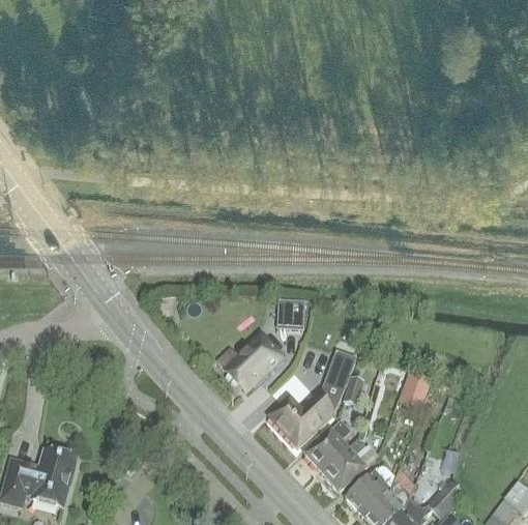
[(305,300),(291,299),(289,329),(304,329),(305,300)]
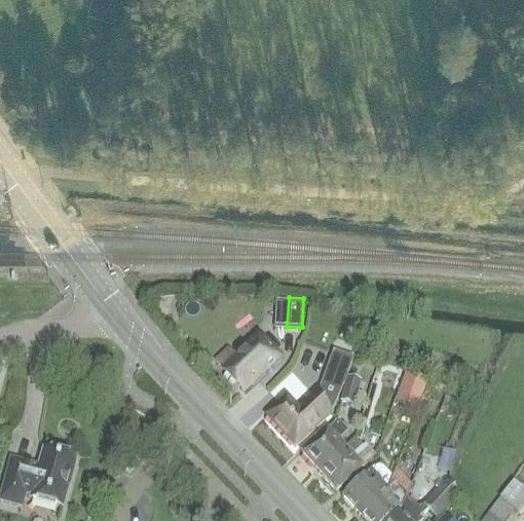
[(230,345),(217,358),(224,366),(245,387),(281,354),(260,332),(237,354),(230,345)]
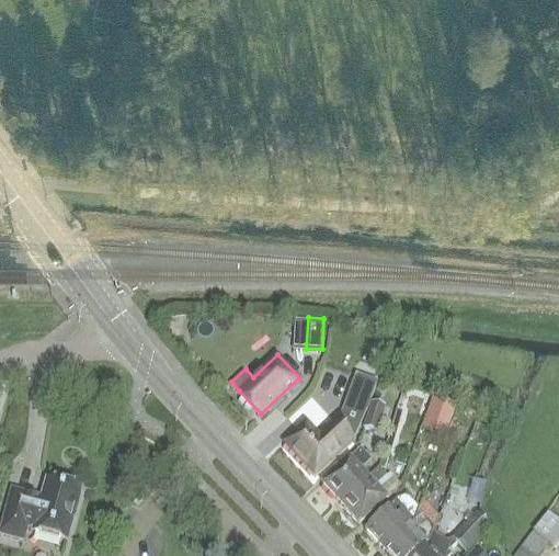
[(357,372),(348,400),(367,408),(378,379),(357,372)]
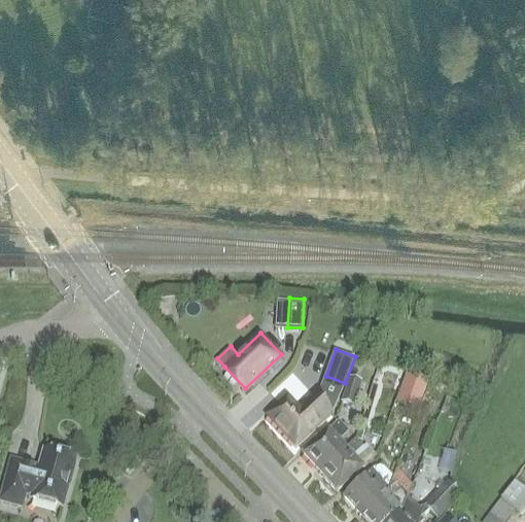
[(429,377),(410,370),(405,386),(423,393),(429,377)]
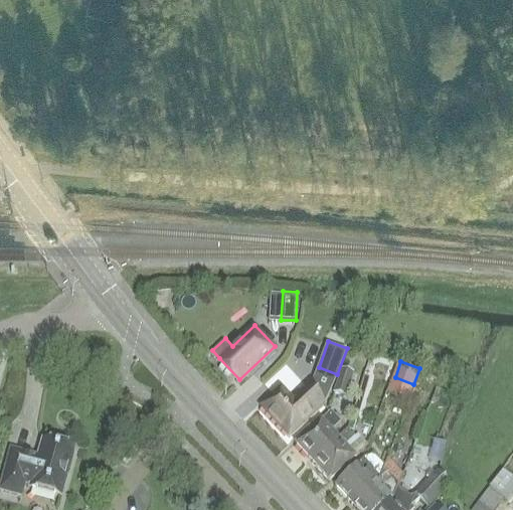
[(347,394),(355,369),(342,365),(334,389),(347,394)]
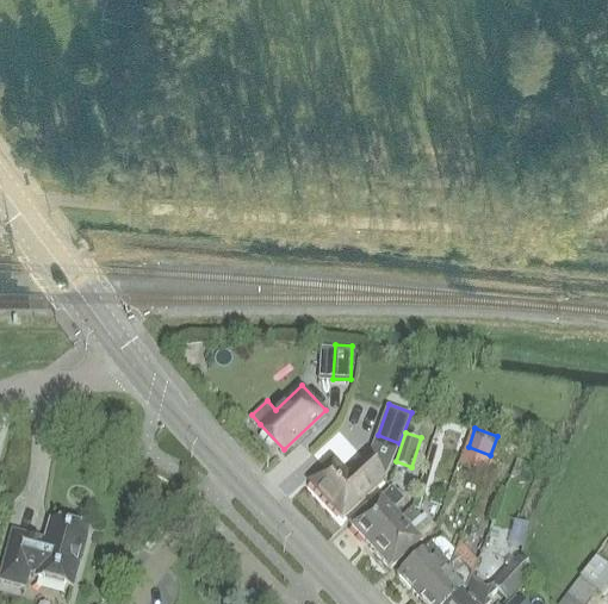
[(334,455),(310,478),(343,514),(386,474),(368,455),(367,454),(349,471),(334,455)]
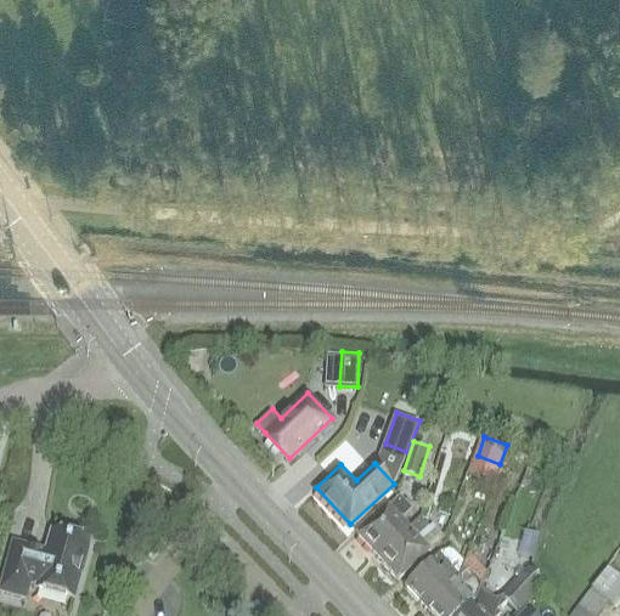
[(401,492),(359,532),(378,554),(411,525),(403,516),(413,506),(401,492)]
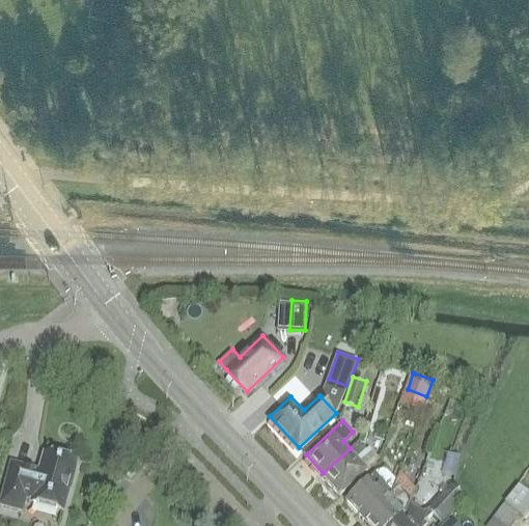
[(351,448),(323,473),(340,492),(367,467),(357,455),(360,452),(366,446),(361,440),(355,446),(352,449),(351,448)]
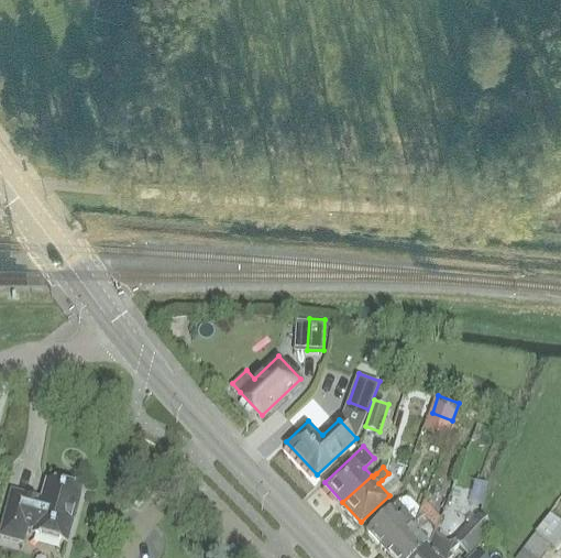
[(0,534),(24,539),(29,526),(34,528),(34,529),(68,539),(81,488),(48,479),(43,498),(34,495),(34,494),(13,489),(0,534)]
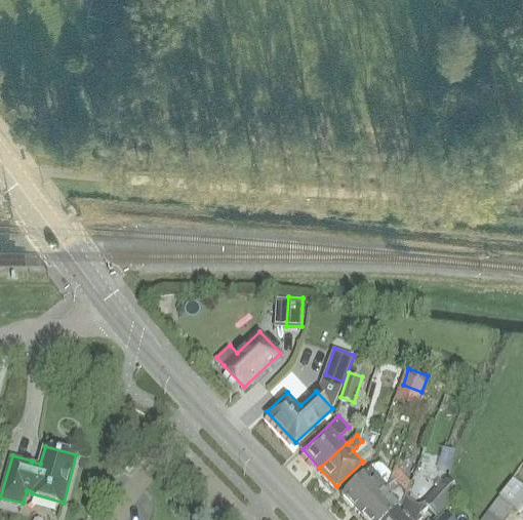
[(372,465),(343,492),(359,510),(389,483),(372,465)]
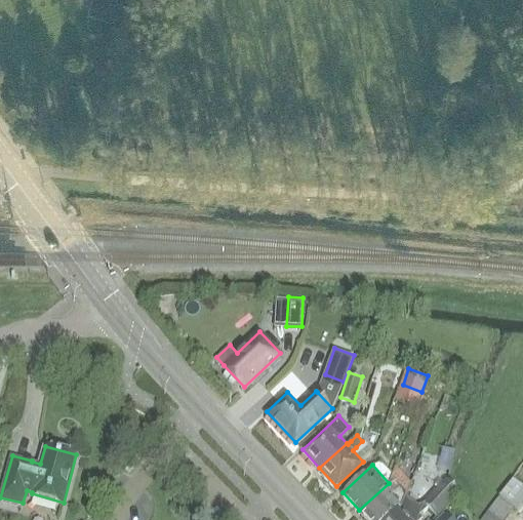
[(359,510),(362,513),(368,519),(383,519),(400,505),(406,491),(392,475),(389,483),(359,510)]
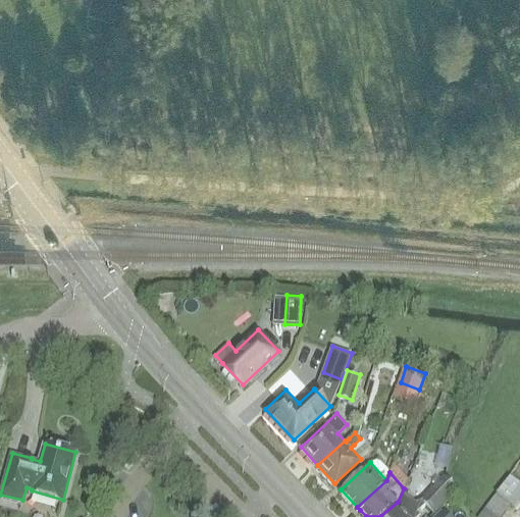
[(479,516),(500,516),(511,502),(516,505),(519,500),(519,481),(509,473),(478,516),(479,516)]
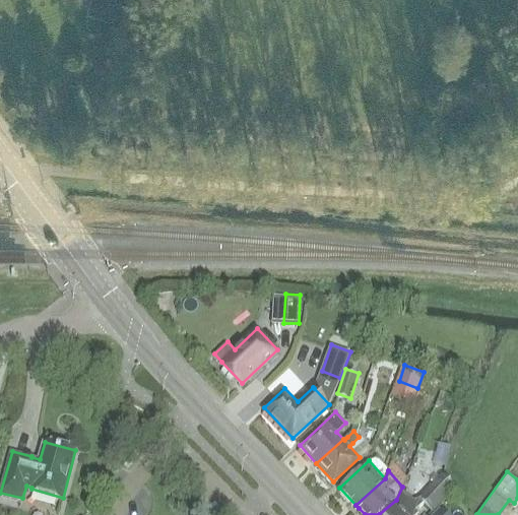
[(431,507),(454,485),(442,472),(433,481),(421,495),(418,496),(431,507)]
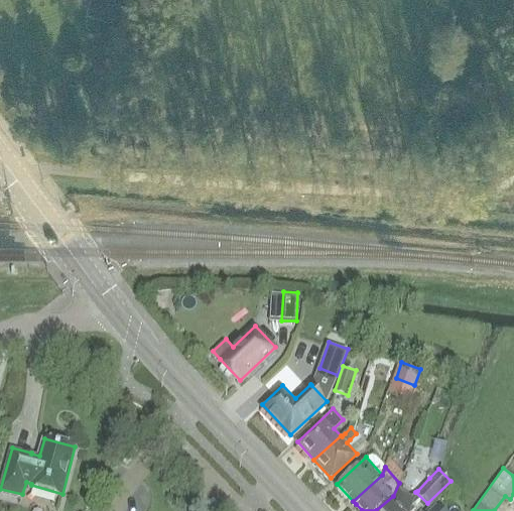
[(393,496),(377,510),(410,510),(415,507),(408,499),(401,505),(393,496)]
